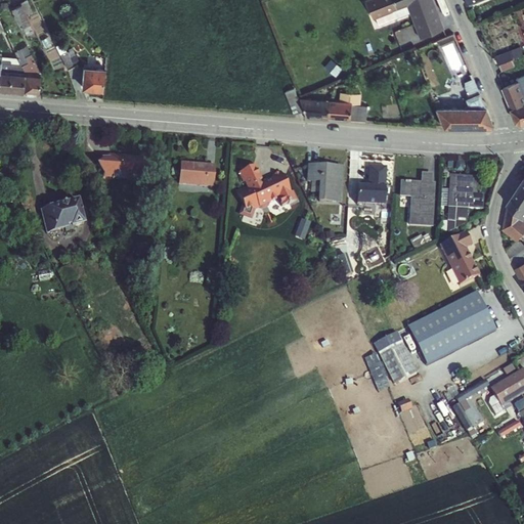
[(22,4),(27,14),(32,11),(27,0),(26,0),(20,2),(22,4)]
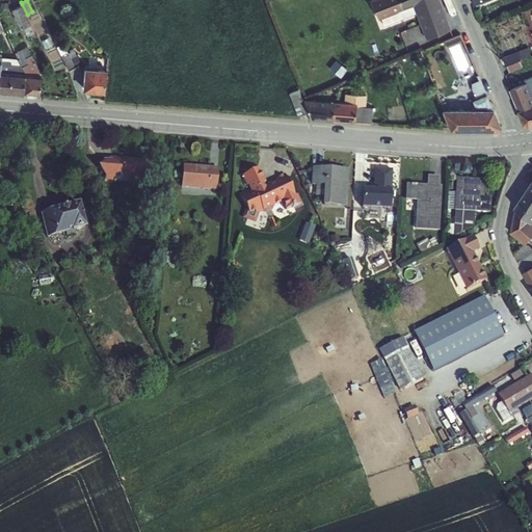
[(413,5),(416,12),(426,38),(451,29),(440,0),(371,0),(378,20),(381,19),(398,11),(403,9),(413,5)]
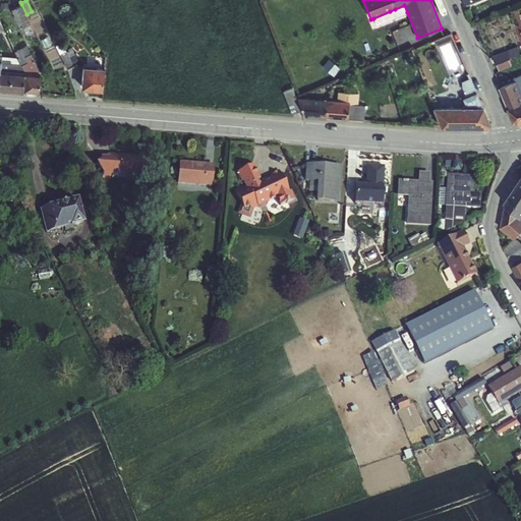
[(26,14),(21,4),(12,8),(20,24),(21,24),(26,35),(29,34),(34,32),(35,31),(30,19),(26,14)]
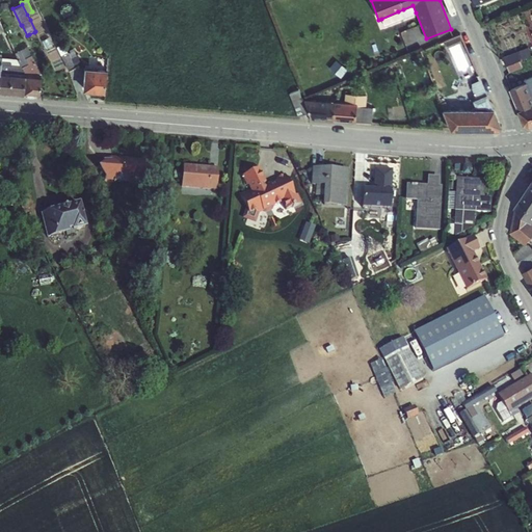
[(403,9),(398,11),(400,18),(416,12),(413,5),(403,9)]
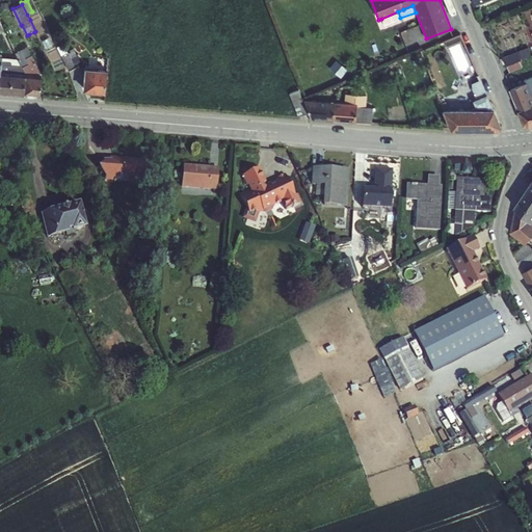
[(400,18),(398,11),(381,19),(384,26),(400,18)]
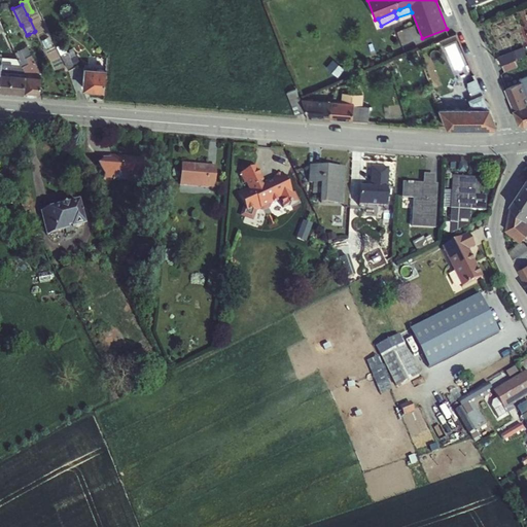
[(457,34),(446,37),(454,69),(465,66),(457,34)]
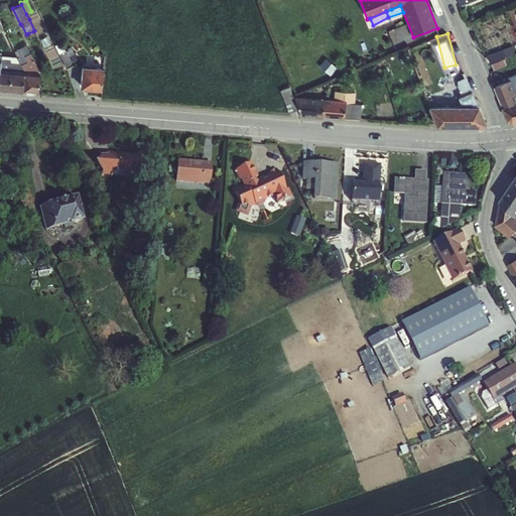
[(60,41),(54,44),(67,68),(74,65),(82,65),(79,61),(72,48),(67,50),(66,49),(65,50),(60,41)]
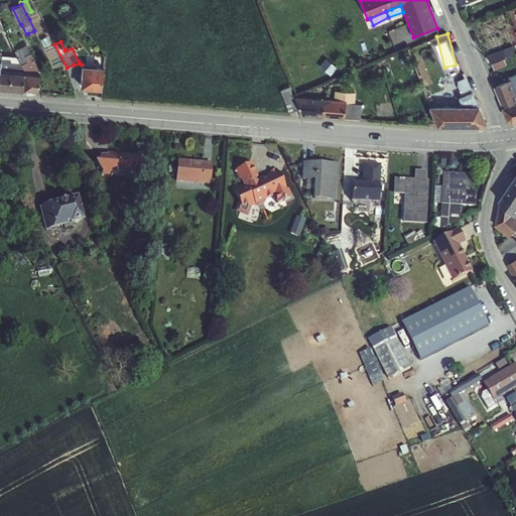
[(20,63),(25,72),(39,73),(37,66),(30,52),(26,44),(15,50),(20,63)]
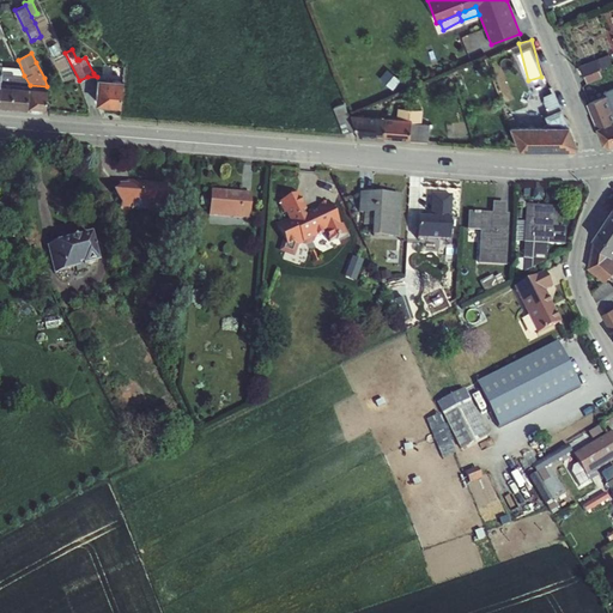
[(584,77),(599,71),(602,70),(599,59),(580,66),(584,77)]
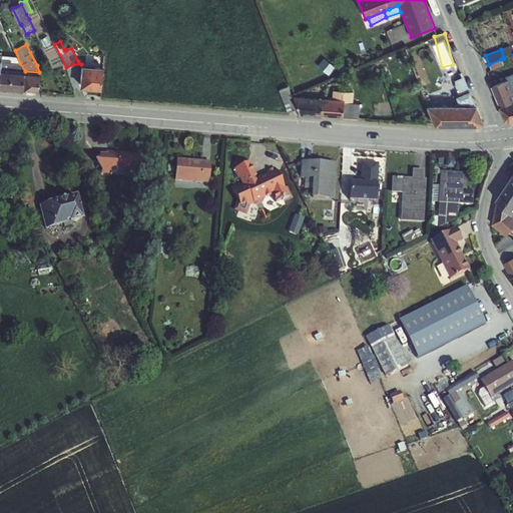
[(2,58),(1,68),(25,71),(20,63),(11,62),(11,59),(2,58)]
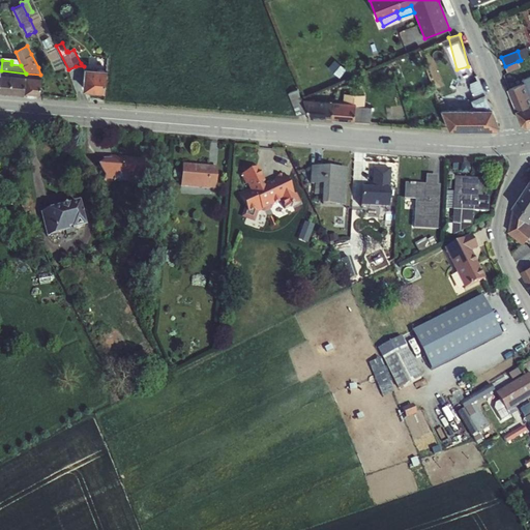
[(335,60),(328,68),(339,77),(345,68),(335,60)]
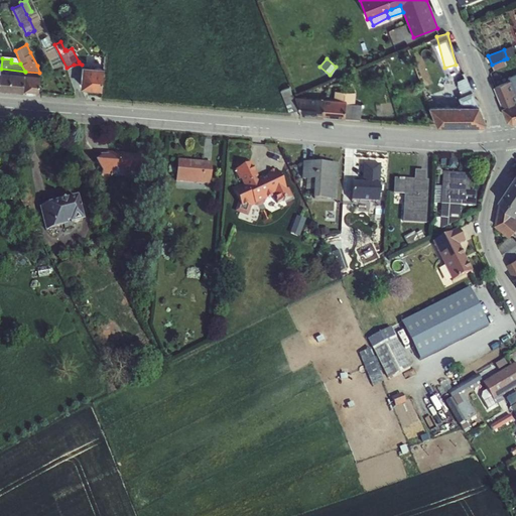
[(504,59),(492,65),(494,71),(506,66),(504,59)]
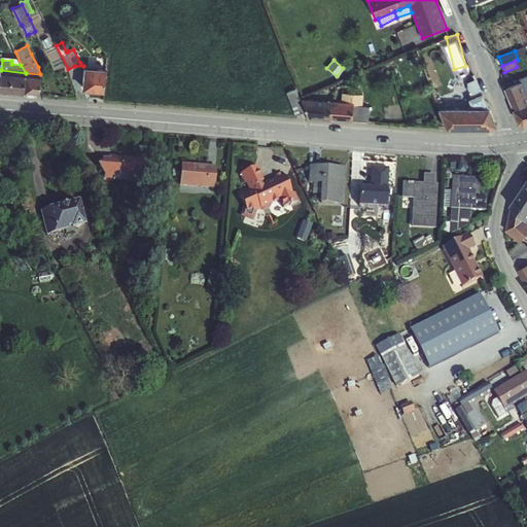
[(393,63),(386,66),(390,77),(397,74),(393,63)]
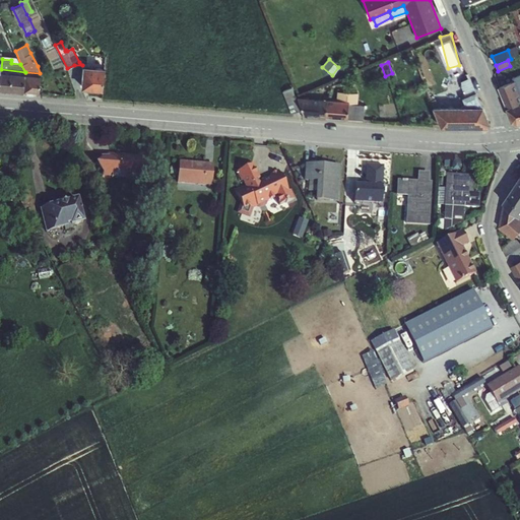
[(83,65),(81,88),(103,90),(105,67),(83,65)]
